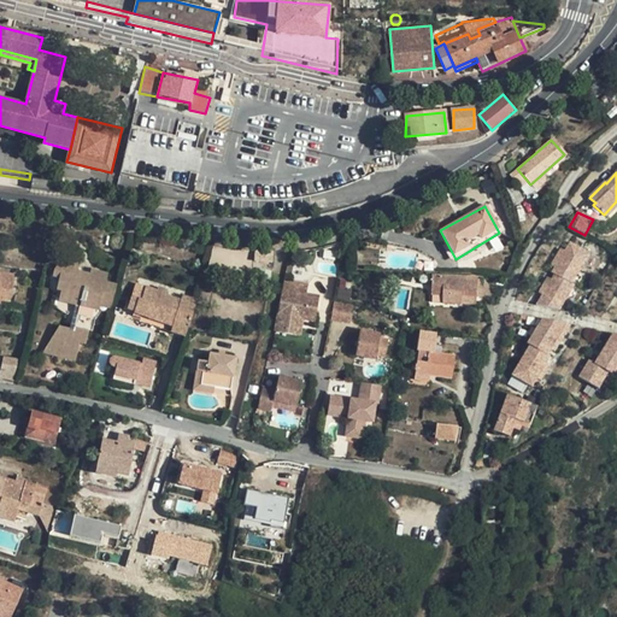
[(562,248),(557,257),(577,268),(586,252),(566,240),(562,248)]
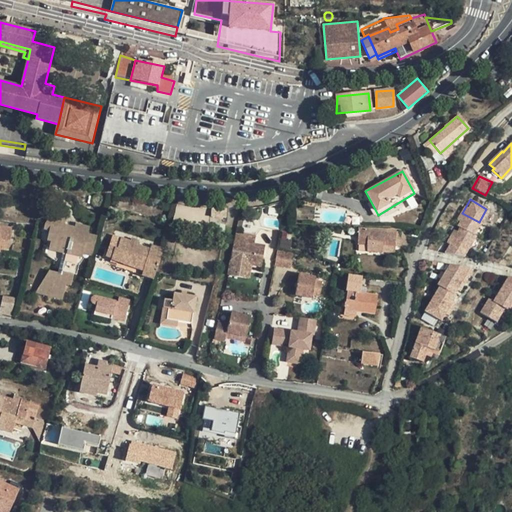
[(228,207),(216,208),(215,217),(226,218),(228,207)]
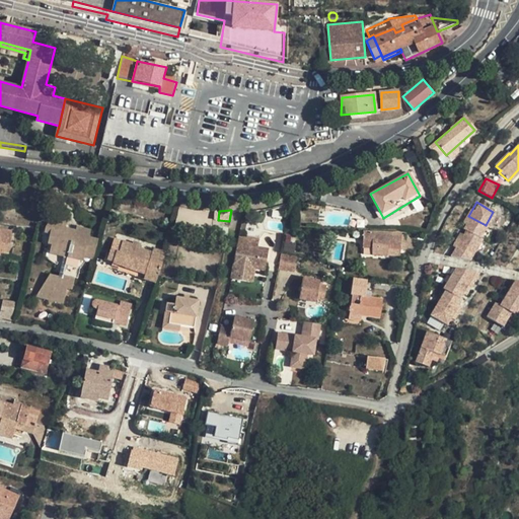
[(64,218),(52,216),(48,228),(49,258),(53,265),(66,265),(62,280),(53,278),(41,294),(47,302),(38,321),(54,326),(63,305),(67,286),(73,286),(79,278),(80,260),(90,260),(95,237),(87,232),(65,228),(64,218)]
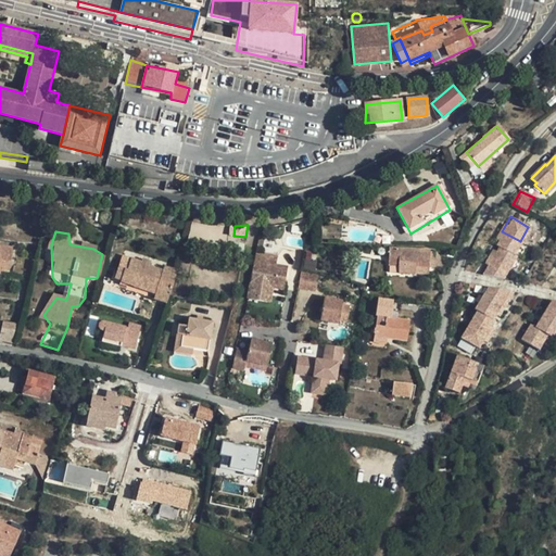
[(513,254),(520,241),(502,231),(498,238),(495,244),(497,245),(513,254)]
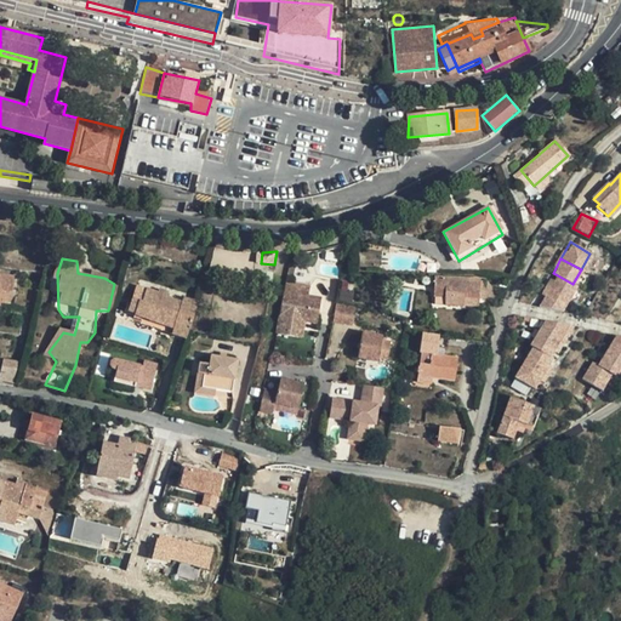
[(573,284),(556,274),(548,289),(568,298),(576,285),(573,284)]
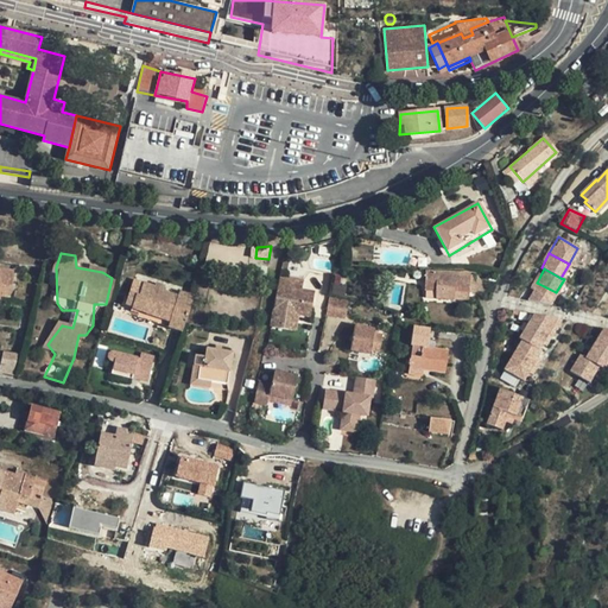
[(488,272),(426,270),(426,285),(437,286),(437,298),(489,298),(488,272)]
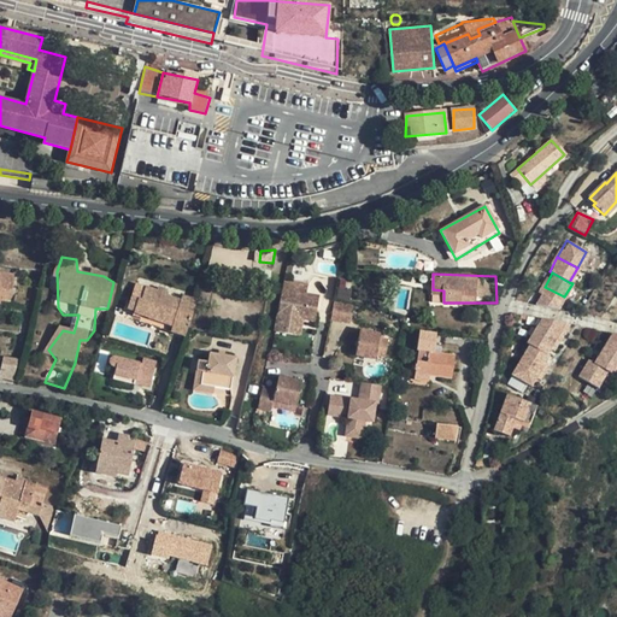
[(15,277),(0,276),(0,303),(9,301),(15,277)]
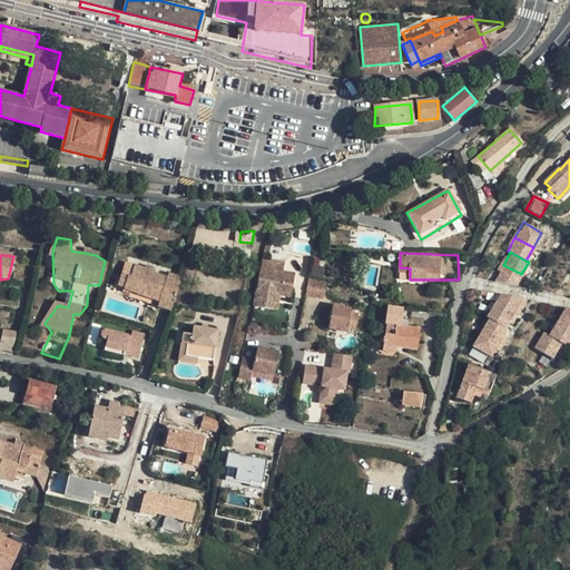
[(298,264),(267,258),(255,304),(275,307),(278,294),(291,294),(298,264)]
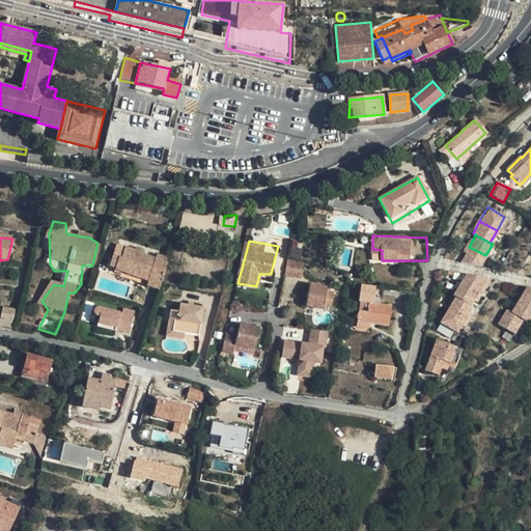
[(170,258),(120,246),(115,267),(160,287),(170,258)]
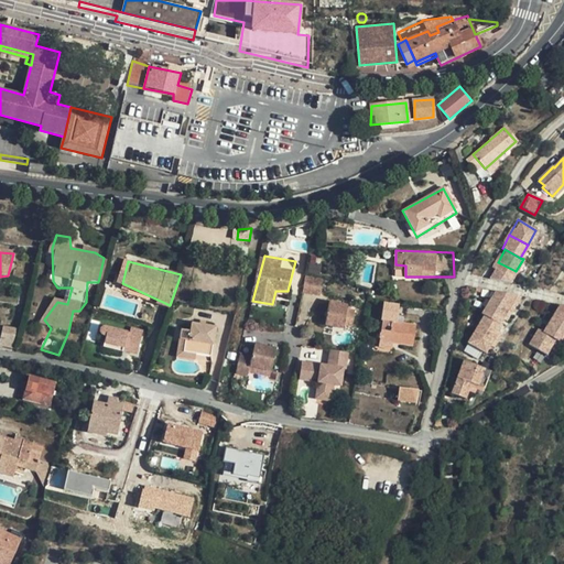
[(516,271),(498,262),(488,278),(510,282),(516,271)]
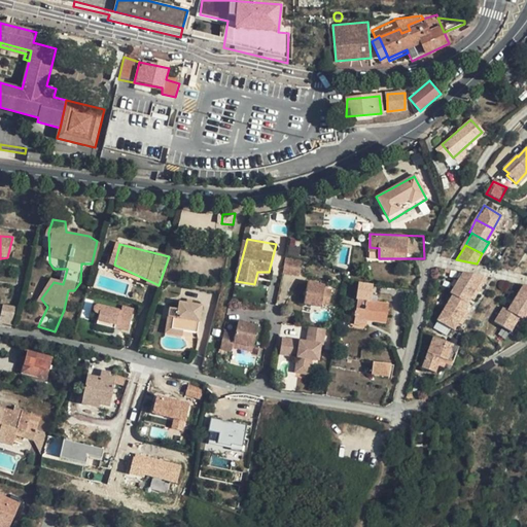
[(306,260),(290,257),(288,271),(303,276),(306,260)]
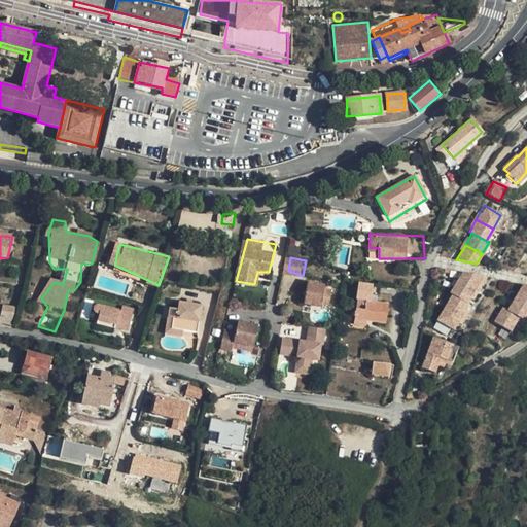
[(461,271),(456,281),(472,290),(477,283),(480,285),(485,276),(461,271)]
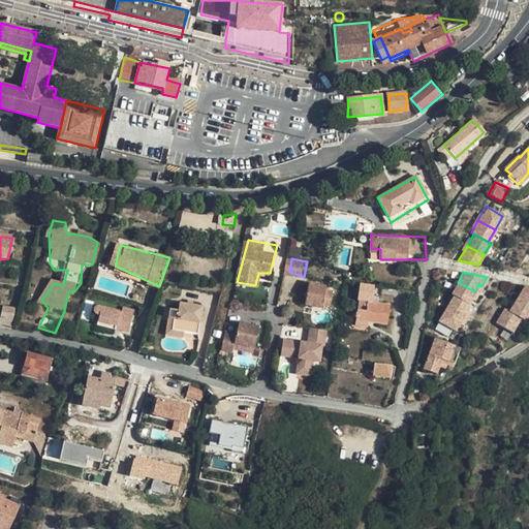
[(458,282),(450,293),(454,296),(468,304),(471,299),(474,291),(458,282)]
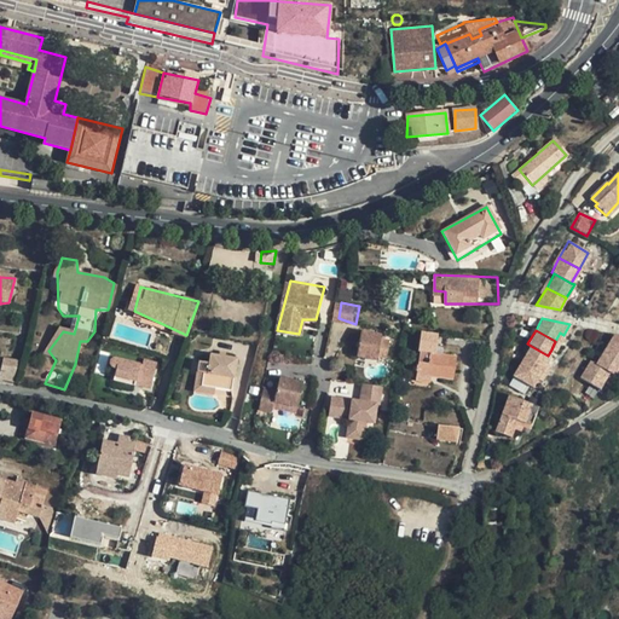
[(438,333),(420,331),(416,375),(455,381),(457,357),(437,353),(438,333)]
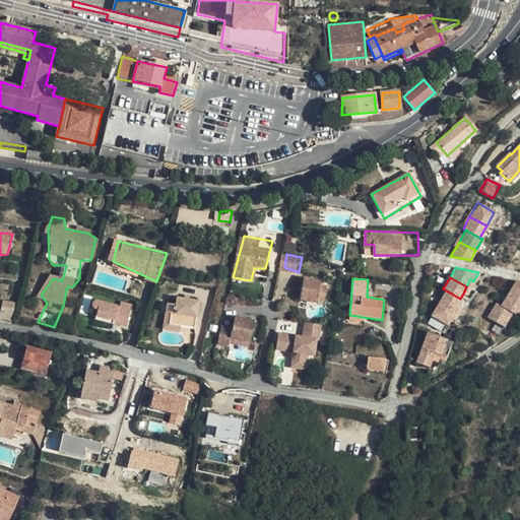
[(320,281),(303,279),(301,302),(324,304),(328,287),(320,281)]
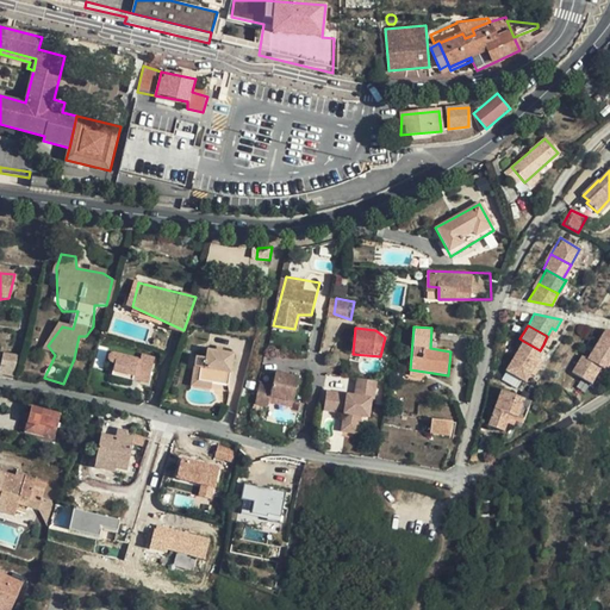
[(609,331),(602,331),(596,342),(609,349),(609,331)]
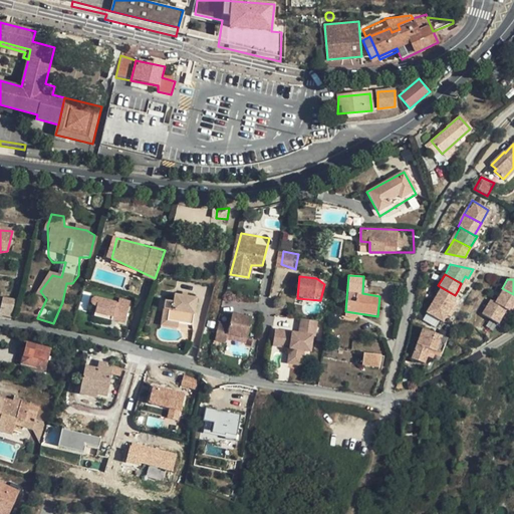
[(441,287),(434,298),(451,308),(454,301),(457,296),(455,295),(441,287)]
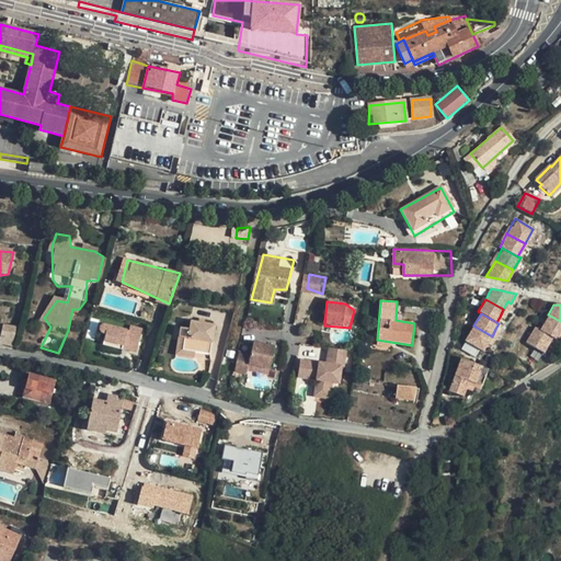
[(559,331),(560,327),(560,321),(548,315),(538,331),(551,339),(554,341),(559,331)]
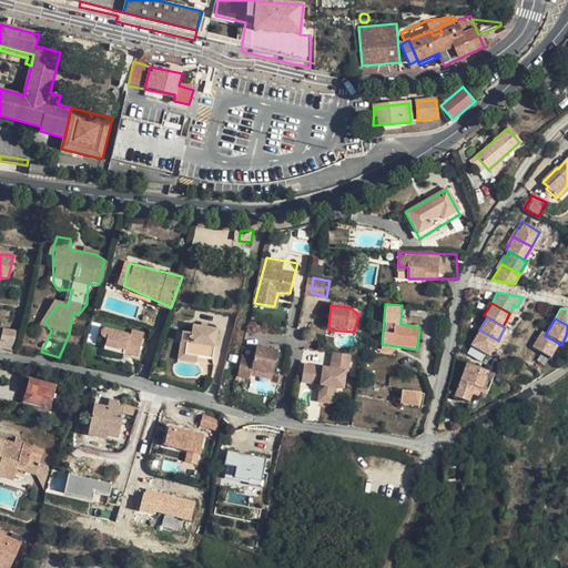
[(216,331),(206,328),(201,327),(194,326),(194,327),(189,326),(184,327),(181,342),(191,344),(189,355),(204,357),(212,358),(216,331)]
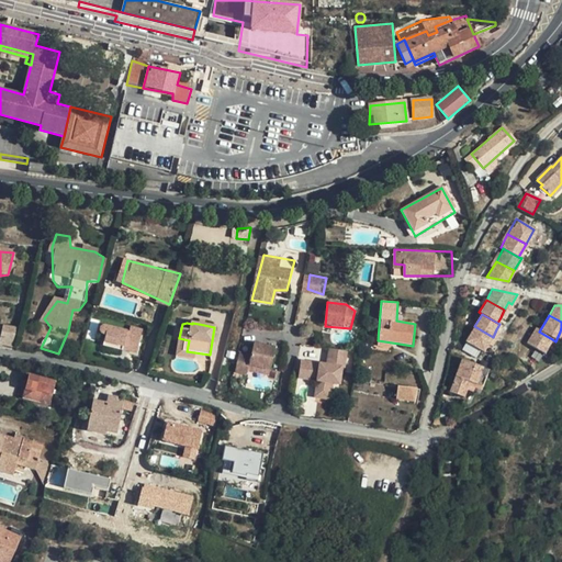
[(15,327),(3,325),(0,337),(0,344),(10,347),(15,327)]
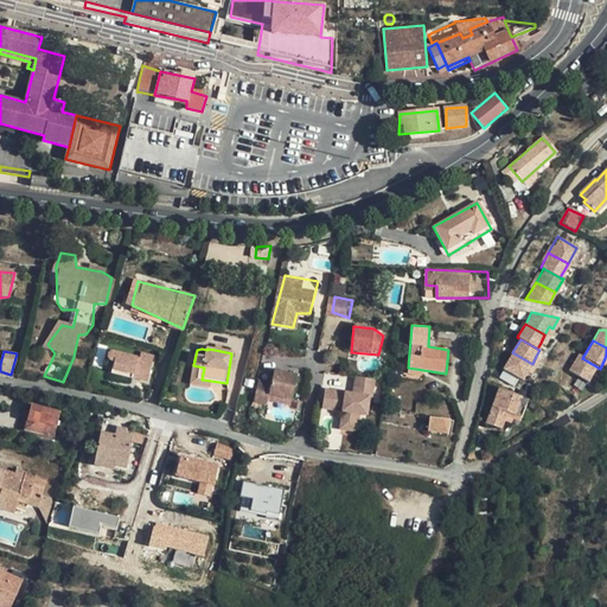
[(512,352),(503,369),(523,379),(528,371),(532,364),(512,352)]
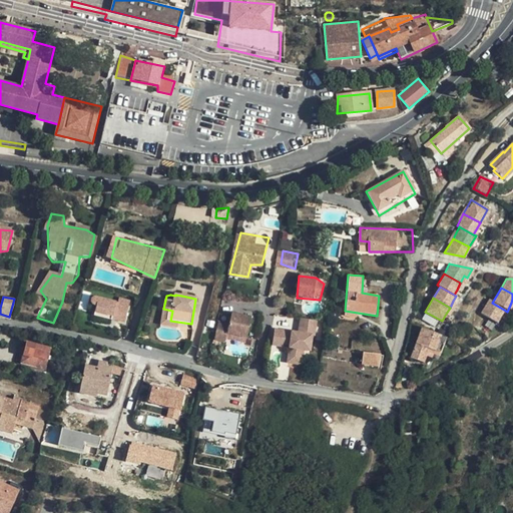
[(125,305),(99,300),(95,315),(119,323),(125,305)]
